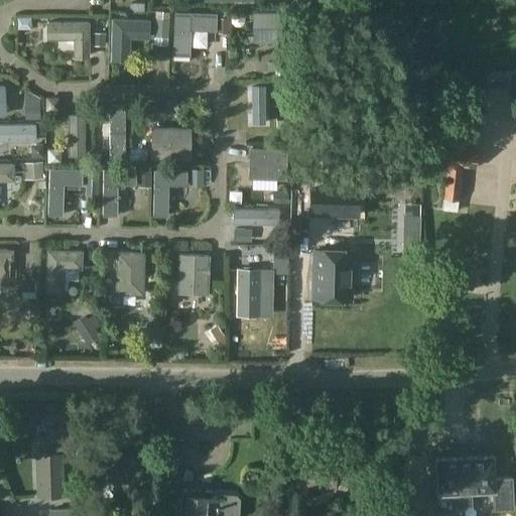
[(172,0),(209,9),(211,0),(172,0)]
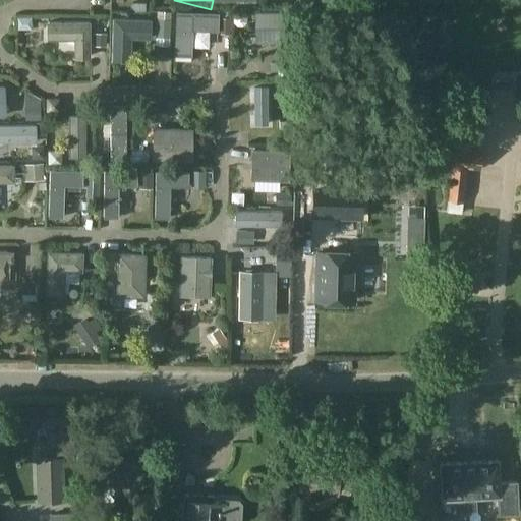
[(145,3),(131,3),(131,11),(145,11),(145,3)]
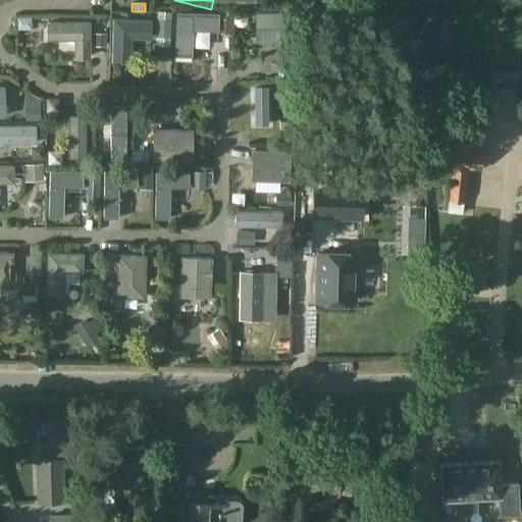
[(173,12),(173,55),(190,55),(190,30),(215,30),(215,12),(173,12)]
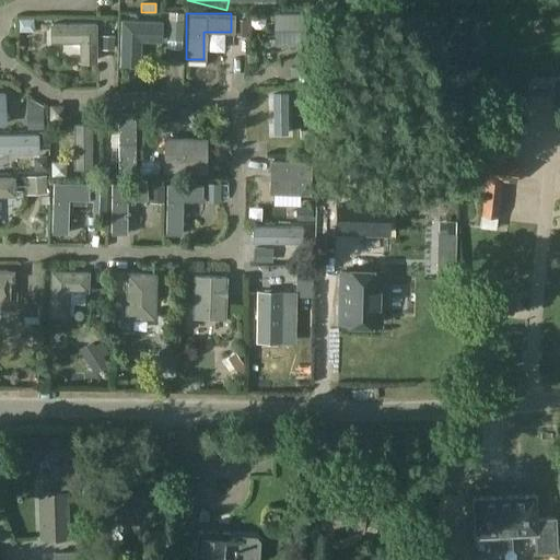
[(273,13),(273,45),(314,45),(314,13),(273,13)]
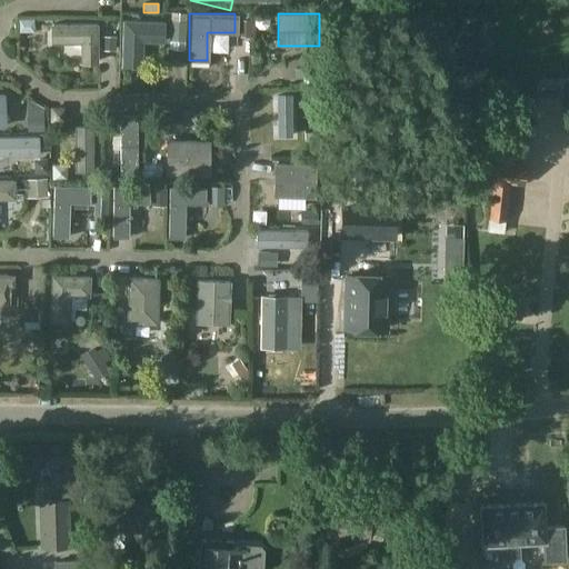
[(239,20),(239,37),(250,37),(250,20),(239,20)]
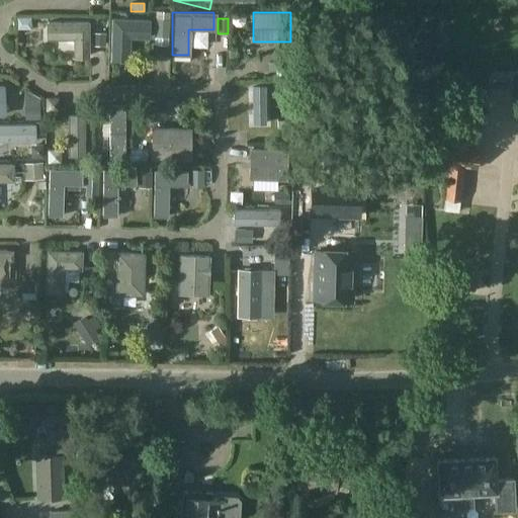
[(155,19),(154,36),(168,37),(169,20),(155,19)]
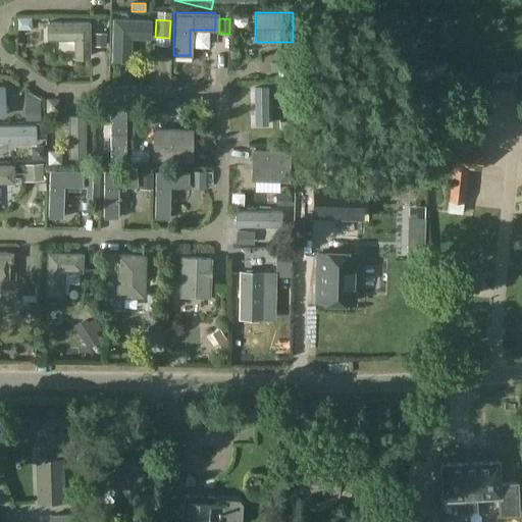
[(111,21),(111,59),(128,59),(128,38),(149,38),(149,21),(111,21)]
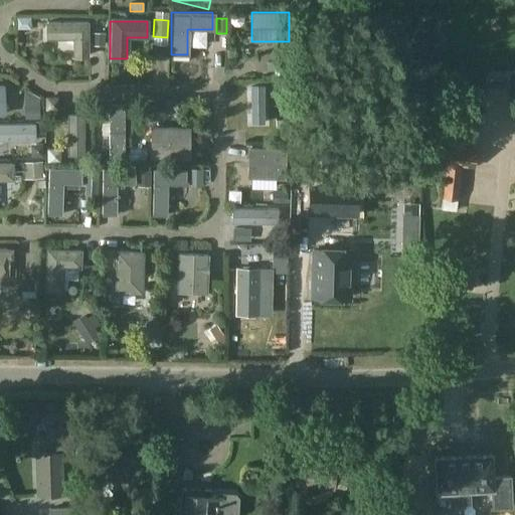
[(88,22),(46,23),(46,39),(73,39),(73,57),(88,57),(88,22)]
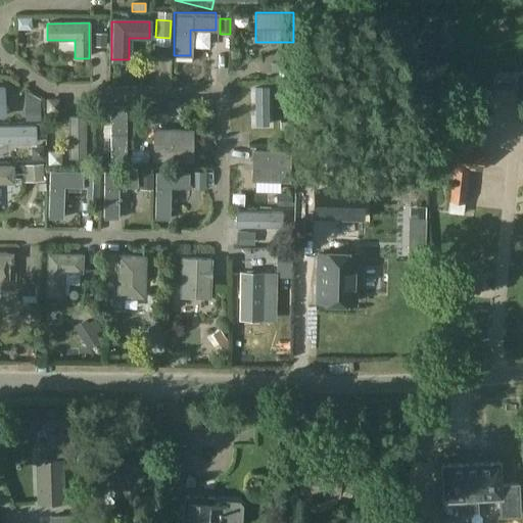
[(93,33),(93,47),(106,47),(106,33),(93,33)]
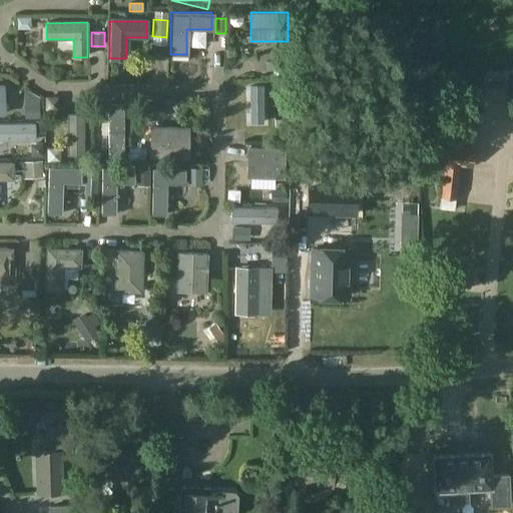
[(287,75),(287,60),(266,61),(267,71),(273,71),(273,76),(287,75)]
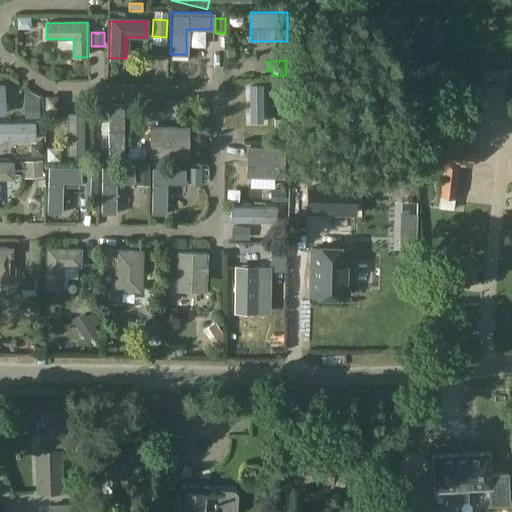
[(267,114),(267,81),(248,82),(249,115),(267,114)]
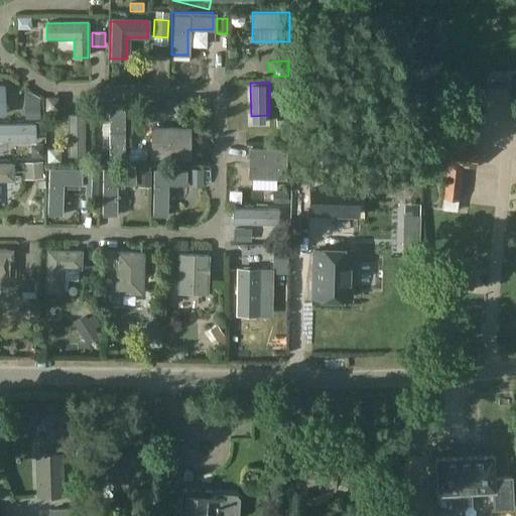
[(486,100),(506,101),(506,90),(487,89),(486,100)]
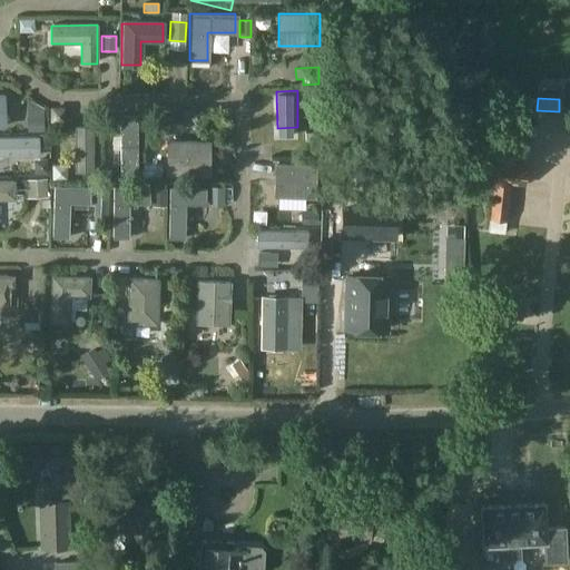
[(65,107),(49,107),(49,124),(65,123),(65,107)]
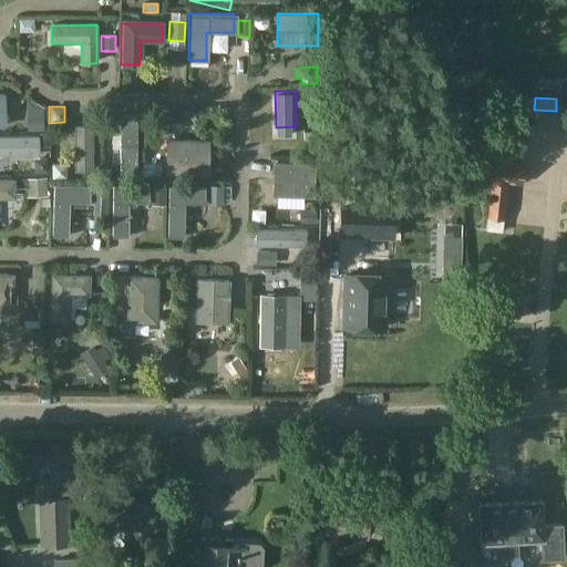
[(26,117),(26,131),(43,131),(43,117),(26,117)]
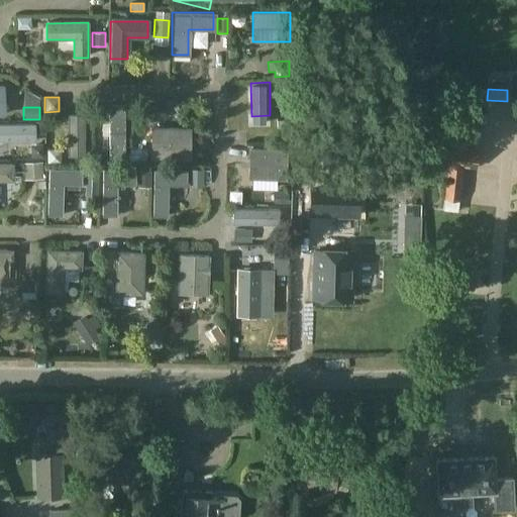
[(43,121),(35,122),(35,134),(44,133),(43,121)]
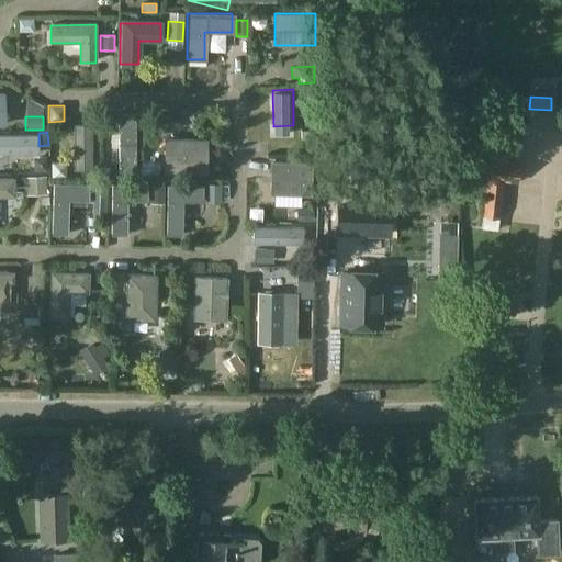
[(164,138),(164,171),(203,171),(203,138),(164,138)]
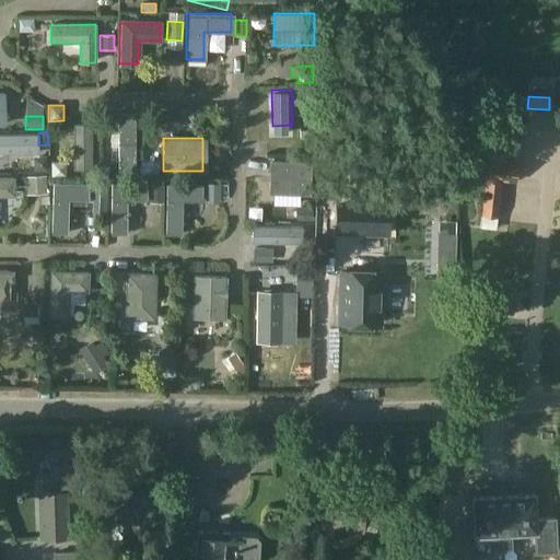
[(480,216),(479,228),(494,230),(497,218),(501,181),(514,183),(517,163),(503,162),(505,143),(488,141),(483,178),(480,216)]
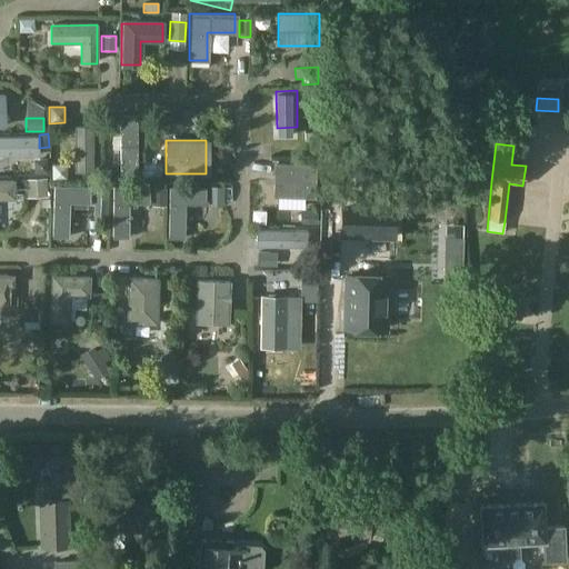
[(47,159),(33,160),(33,173),(48,173),(47,159)]
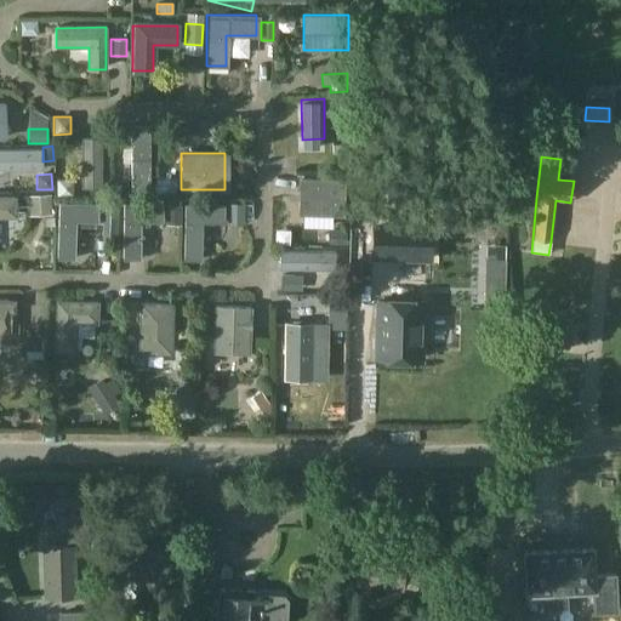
[(300,177),(298,215),(342,216),(342,178),(300,177)]
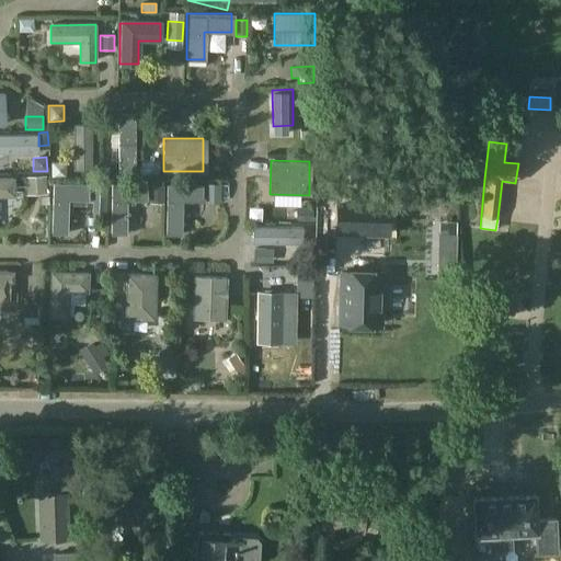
[(159,162),(140,161),(139,174),(159,175),(159,162)]
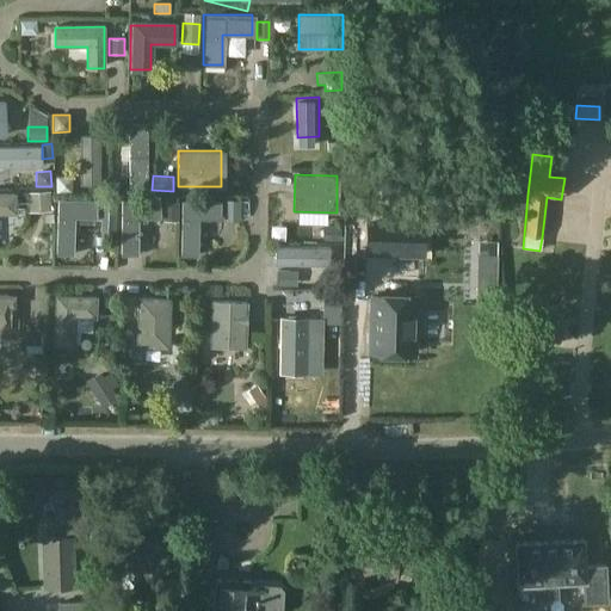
[(86,186),(86,196),(102,196),(102,186),(86,186)]
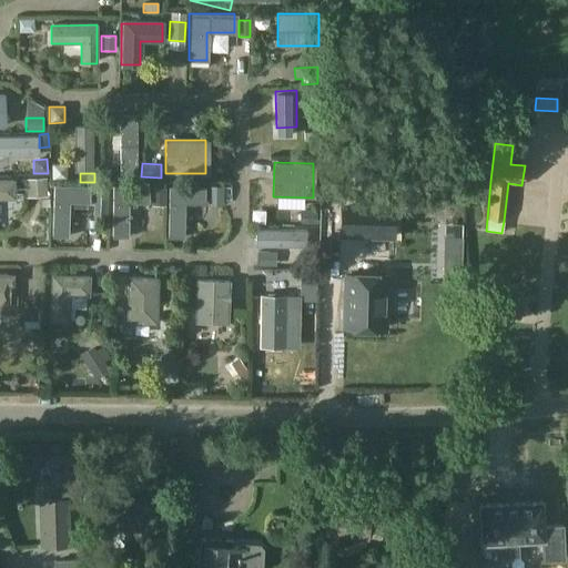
[(0,179),(0,199),(12,200),(12,180),(0,179)]
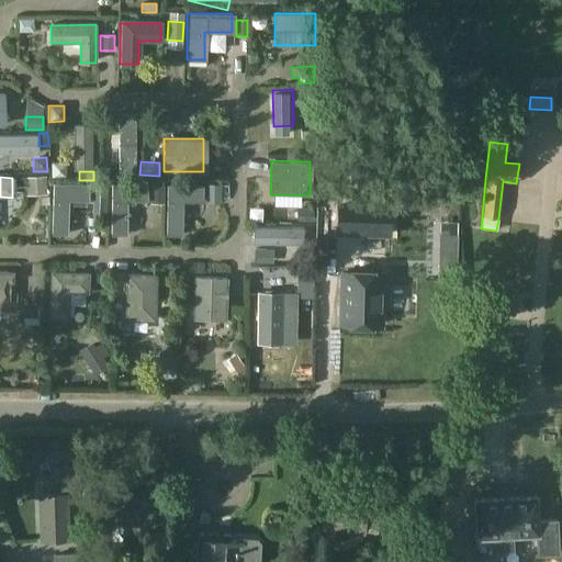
[(45,177),(25,178),(25,195),(46,194),(45,177)]
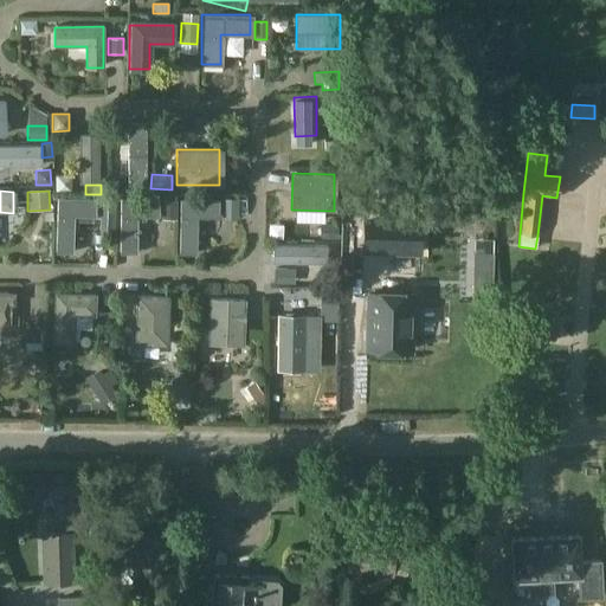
[(118,198),(118,251),(137,251),(137,217),(156,217),(156,198),(118,198)]
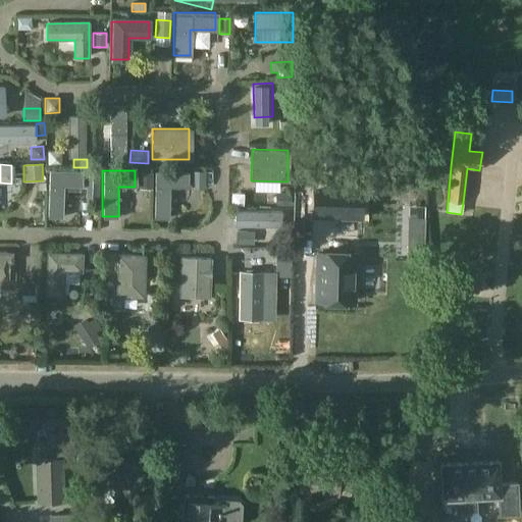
[(47,171),(47,216),(62,216),(62,187),(82,187),(82,171),(47,171)]
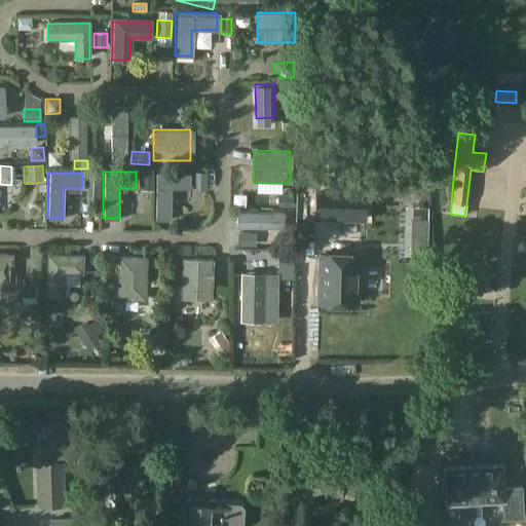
[(84,173),(84,190),(86,190),(97,190),(100,190),(100,174),(84,173)]
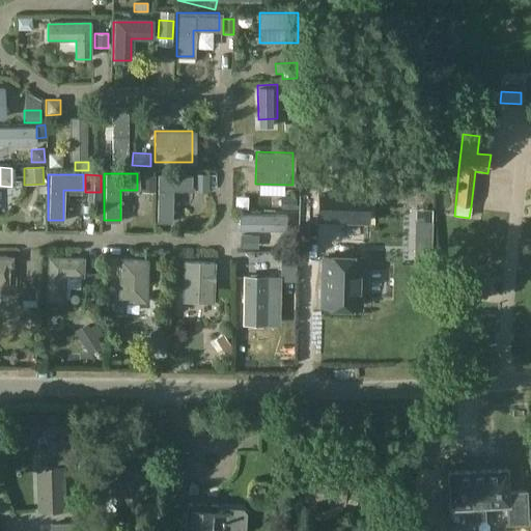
[(194,174),(194,192),(208,192),(208,174),(194,174)]
